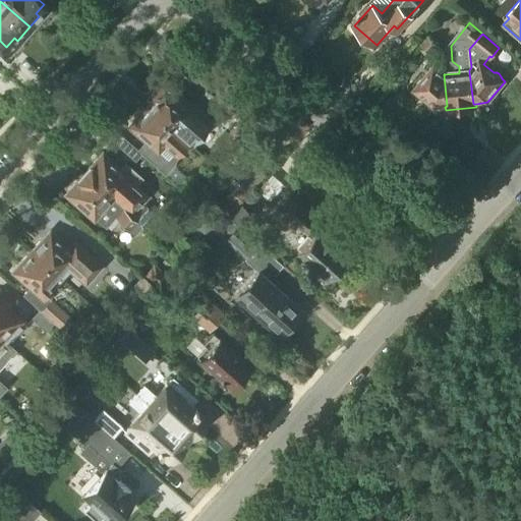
[(427,37),(420,44),(431,53),(438,45),(427,37)]
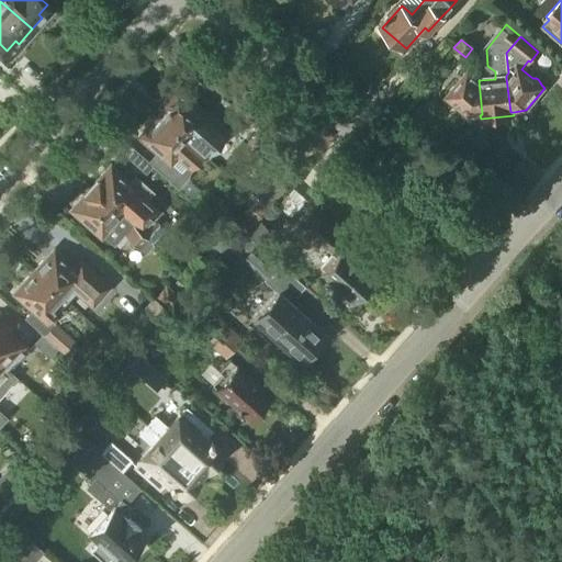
[(479,115),(480,115),(482,114),(479,80),(468,71),(446,99),(469,116),(479,115)]
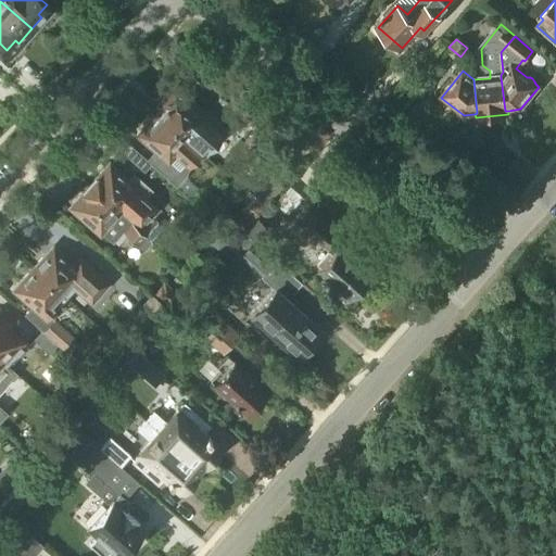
[(164,109),(158,116),(185,140),(202,155),(205,159),(209,154),(209,144),(201,138),(200,128),(206,121),(200,115),(173,91),(160,105),(164,109)]
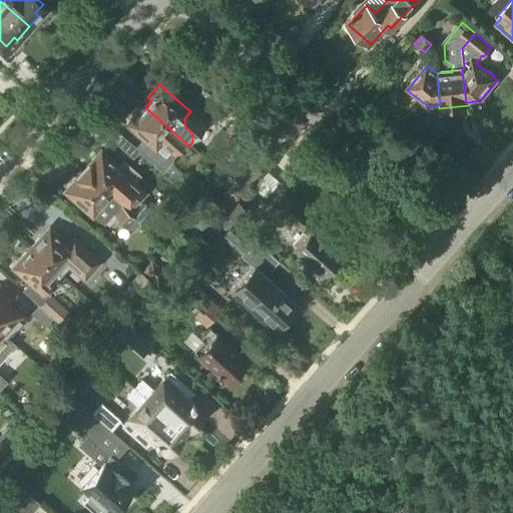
[(128,126),(143,138),(135,147),(162,172),(171,163),(172,157),(186,143),(170,129),(145,107),(128,126)]
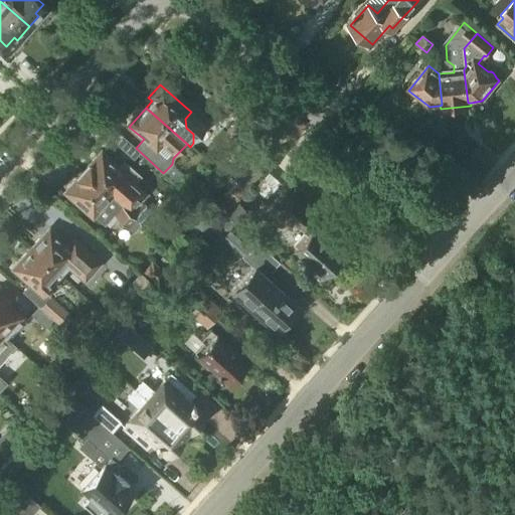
[(83,174),(140,222),(151,210),(141,200),(146,195),(127,178),(126,177),(101,154),(83,173),(83,174)]
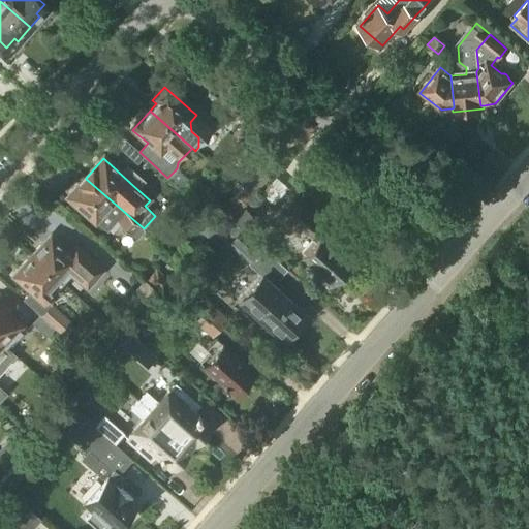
[(229,179),(240,188),(240,189),(242,191),(261,169),(248,158),(229,179)]
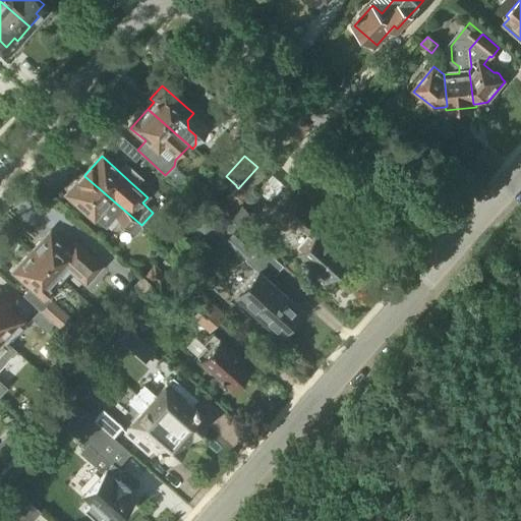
[(282,210),(297,224),(311,236),(294,255),(325,283),(347,258),(335,248),(339,244),(321,227),(319,228),(305,216),(289,200),(294,194),(272,175),(257,190),(281,211),(282,210)]
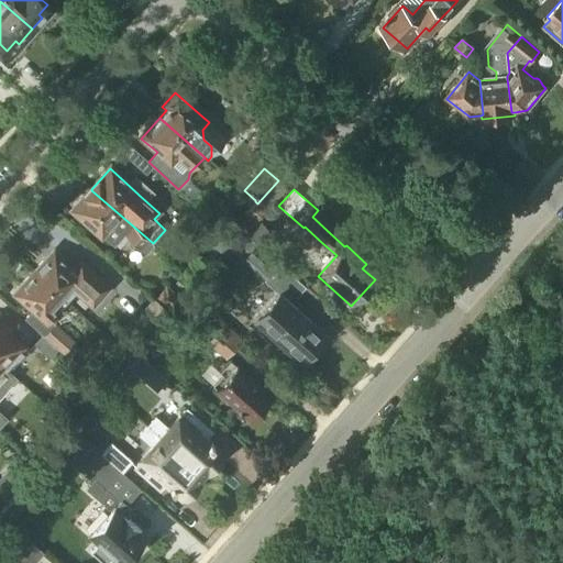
[(73,210),(100,235),(113,246),(124,235),(145,254),(154,245),(153,243),(91,190),(73,210)]
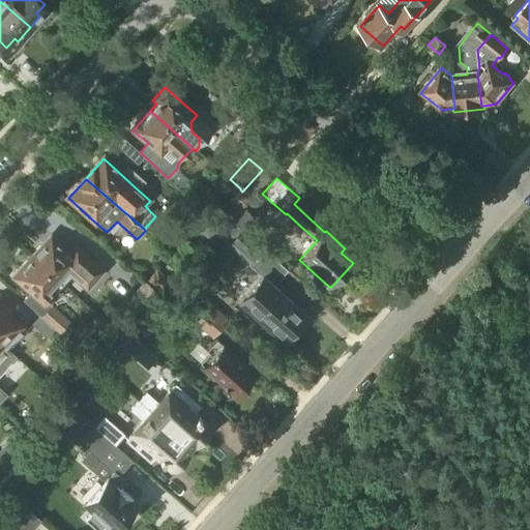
[(240,188),(229,202),(239,211),(251,199),(242,192),(240,189),(240,188)]
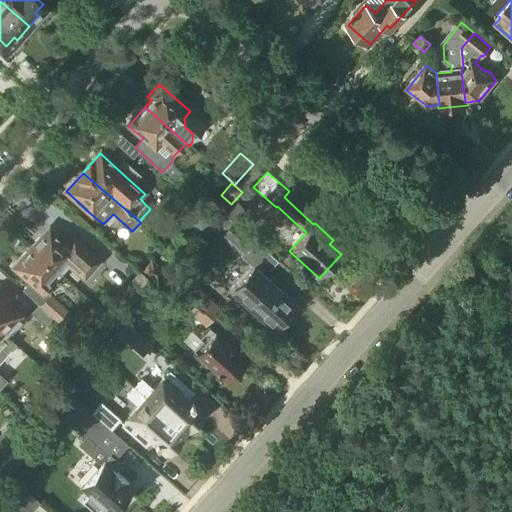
[(226,214),(239,225),(250,213),(236,202),(226,214)]
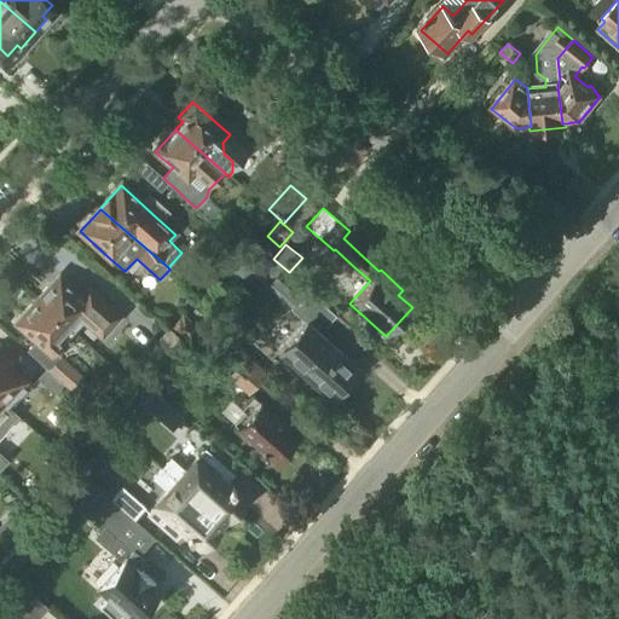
[(256,246),(235,271),(249,283),(271,258),(256,246)]
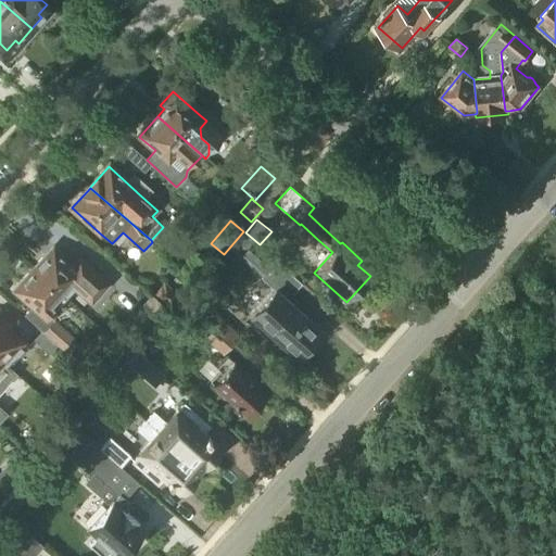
[(254,242),(240,257),(262,277),(276,262),(254,242)]
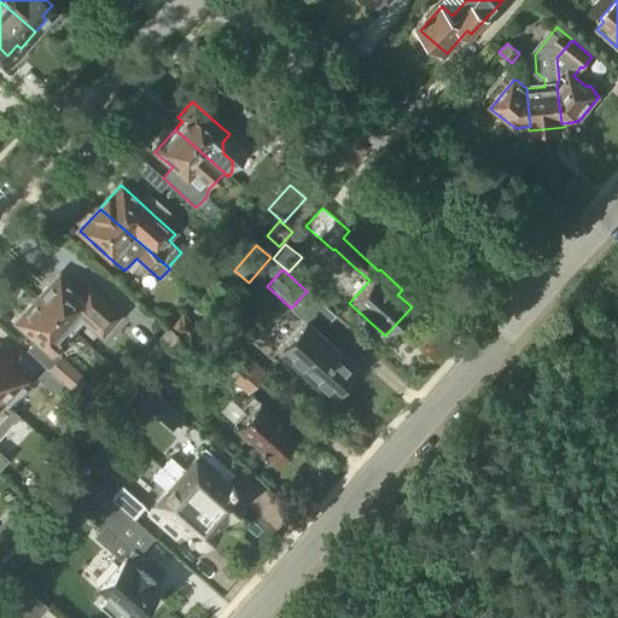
[(58,275),(38,299),(68,327),(80,314),(101,333),(117,315),(88,290),(82,297),(58,275)]
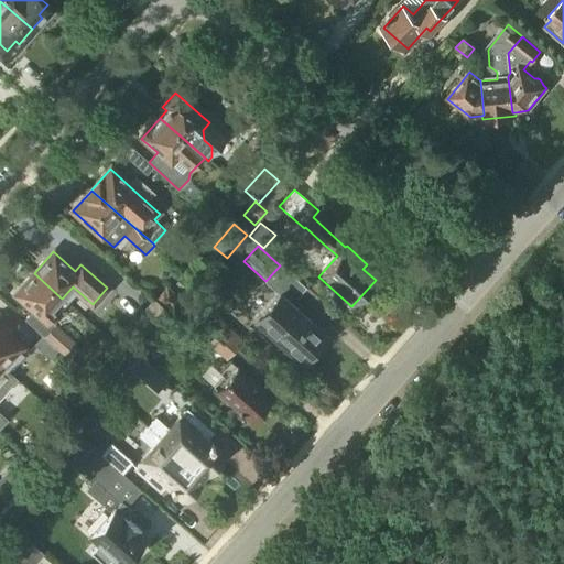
[(42,336),(58,350),(64,355),(75,343),(50,321),(55,314),(52,310),(62,299),(34,273),(15,293),(34,310),(24,320),(42,336)]
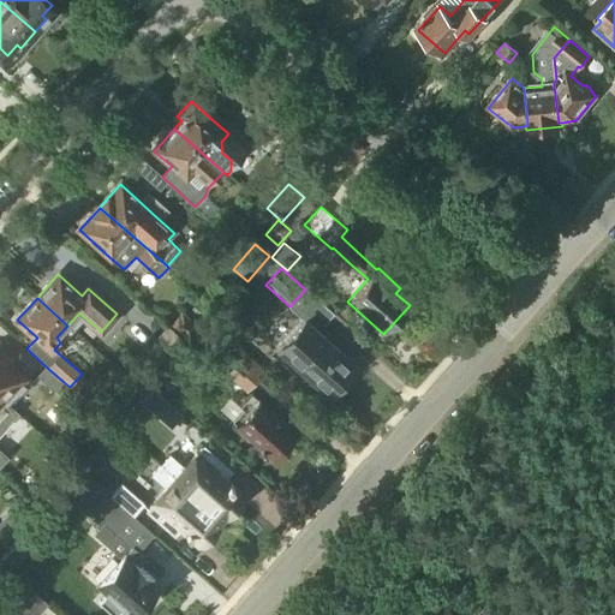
[(345,322),(350,316),(344,310),(338,316),(345,322)]
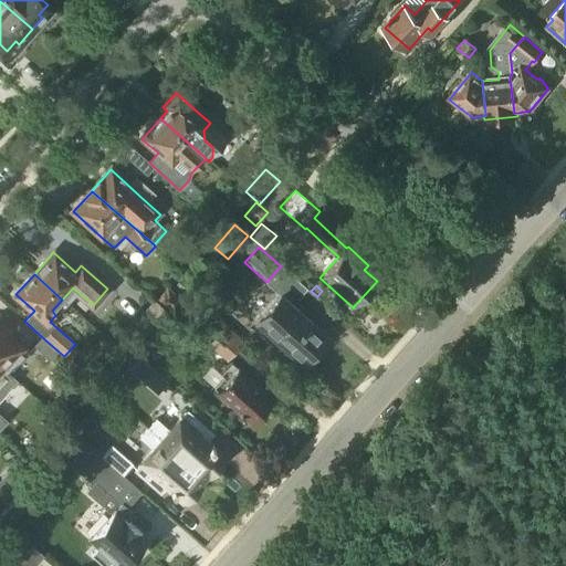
[(176,314),(186,303),(168,287),(157,299),(176,314)]
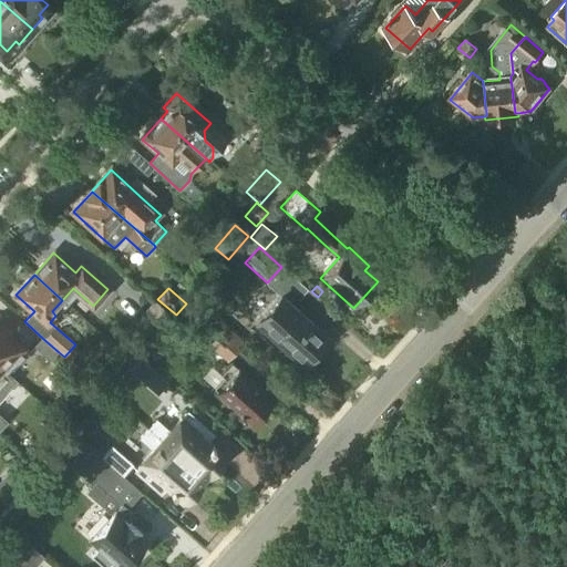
[(325,340),(328,336),(280,294),(255,321),(303,364),(307,360),(311,363),(328,343),(325,340)]
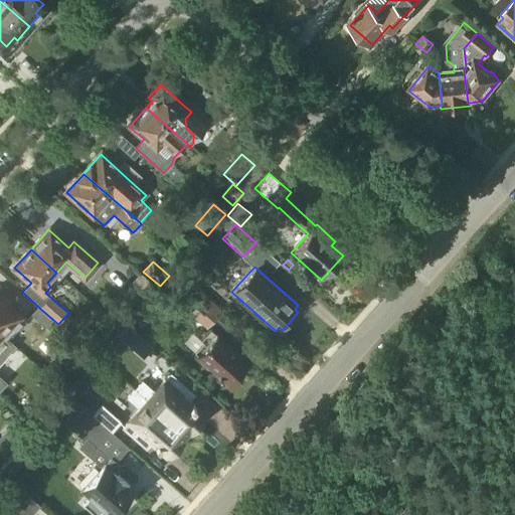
[(122,294),(139,310),(158,289),(140,274),(122,294)]
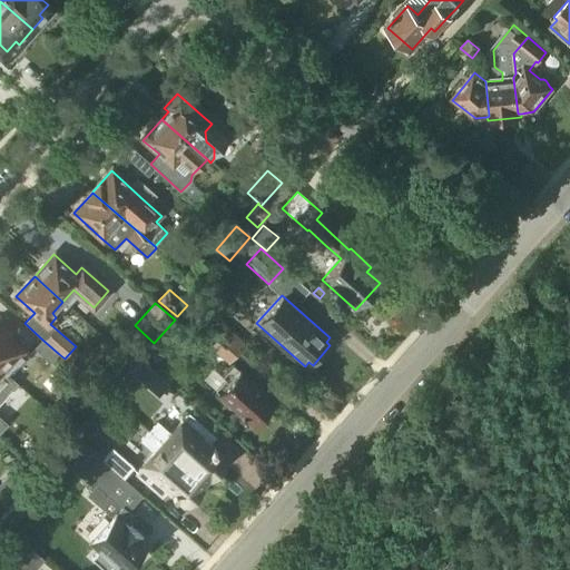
[(226,327),(209,347),(228,365),(246,344),(226,327)]
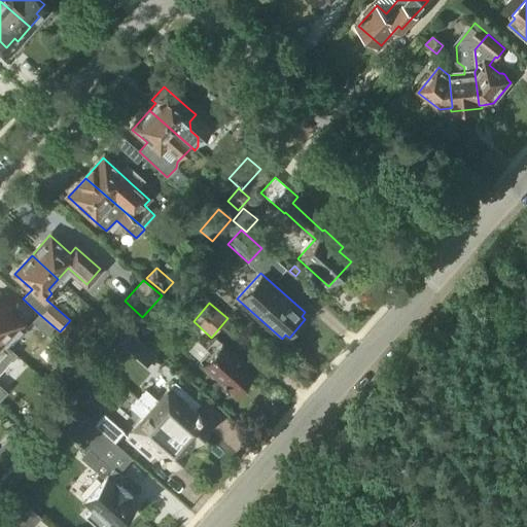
[(0,340),(1,342),(8,332),(16,340),(27,328),(0,305),(0,340)]
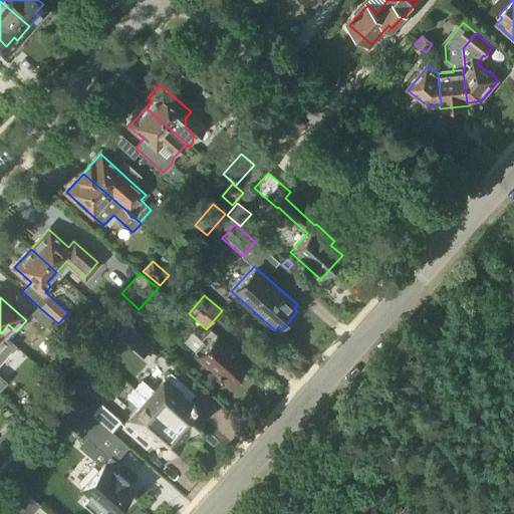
[(136,311),(129,304),(113,319),(120,326),(136,311)]
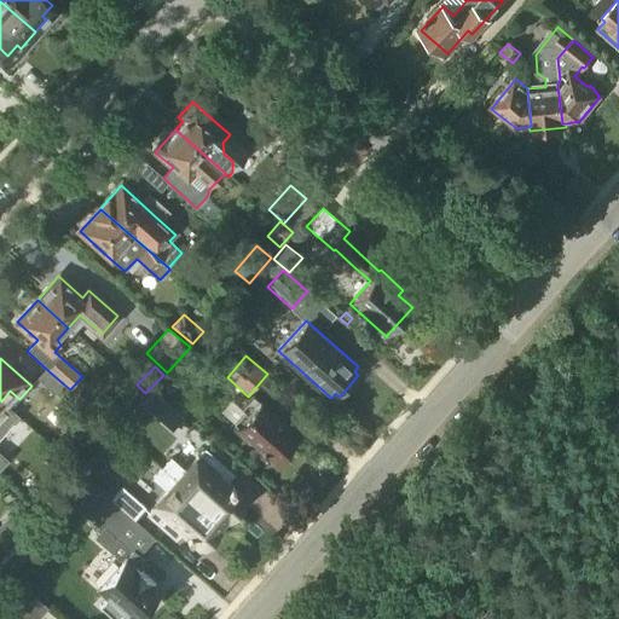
[(55,394),(64,385),(46,369),(36,379),(55,394)]
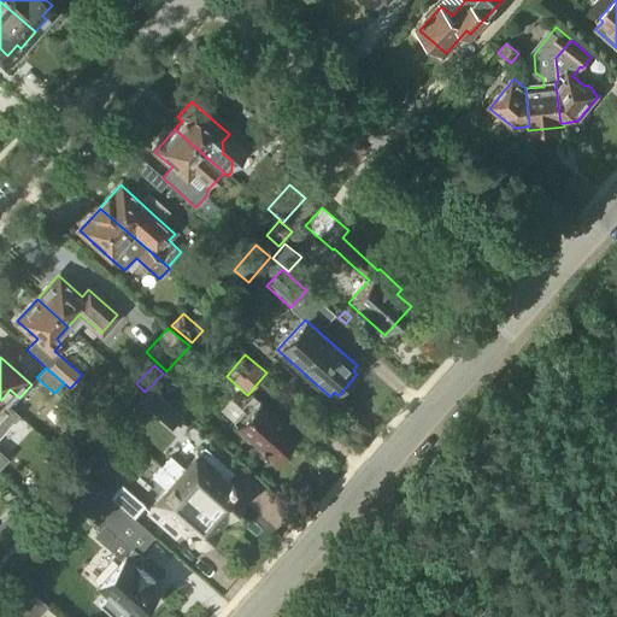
[(183,380),(166,380),(166,391),(183,391),(183,380)]
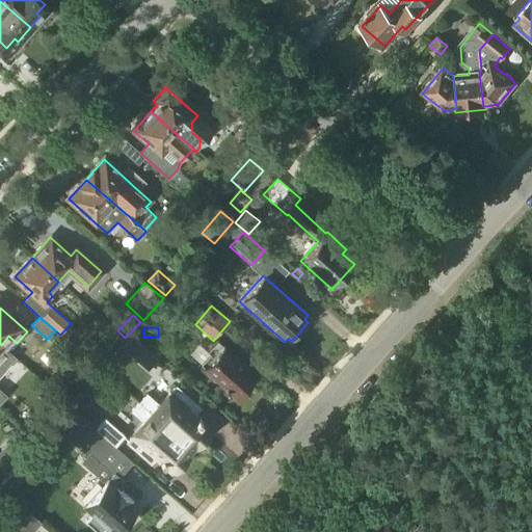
[(142,343),(133,335),(123,346),(133,354),(142,343)]
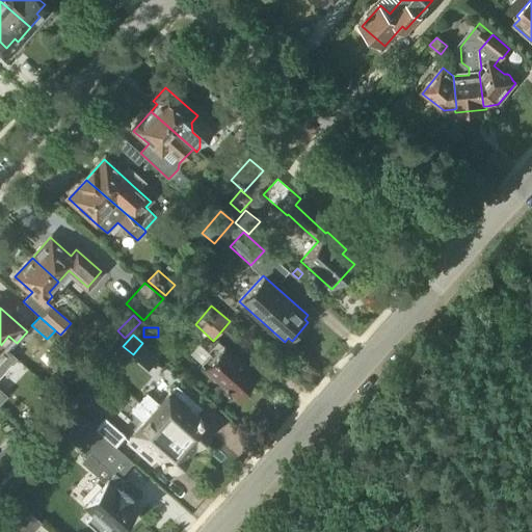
[(204,367),(234,395),(254,373),(245,366),(246,365),(233,352),(232,353),(217,340),(207,350),(213,356),(204,367)]
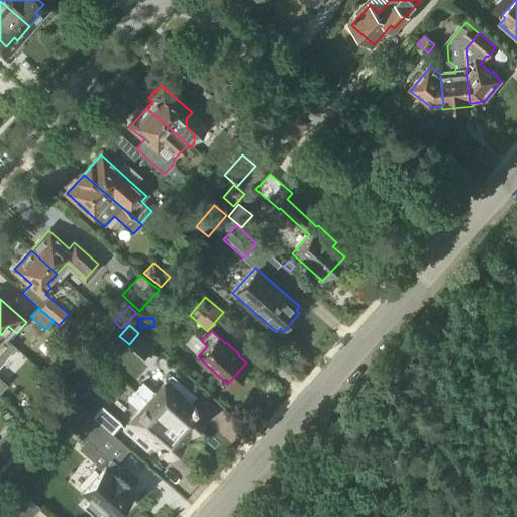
[(0,350),(3,353),(11,344),(1,335),(0,333),(0,350)]
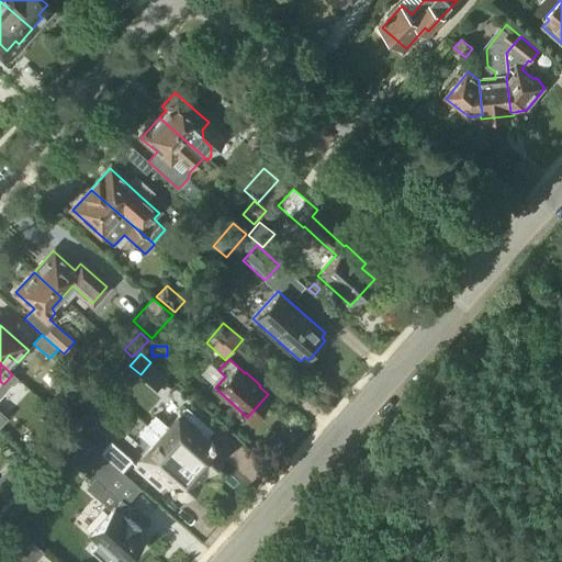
[(169,426),(156,415),(141,433),(154,444),(135,464),(154,481),(159,473),(170,483),(170,484),(173,487),(173,486),(182,494),(186,491),(187,493),(198,480),(197,479),(208,465),(210,467),(221,454),(218,452),(222,450),(213,442),(213,441),(210,438),(210,439),(199,429),(205,423),(187,406),(169,426)]
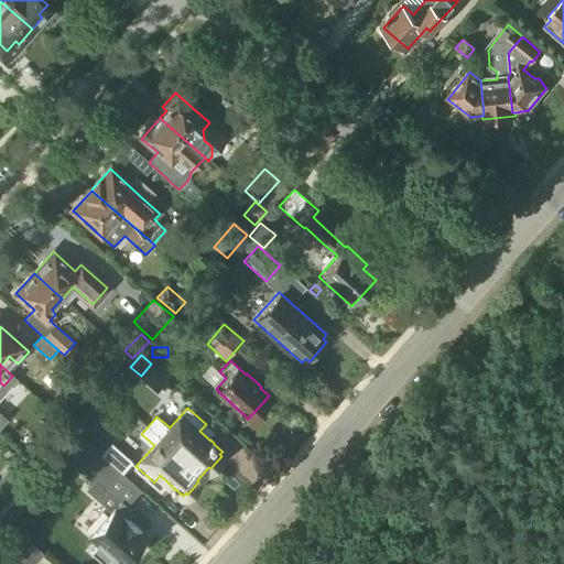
[(53,455),(68,468),(87,446),(73,434),(53,455)]
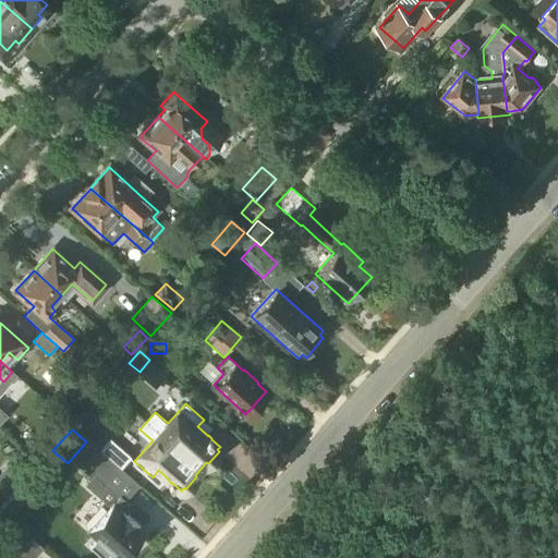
[(110,438),(100,450),(119,468),(121,469),(131,457),(110,438)]
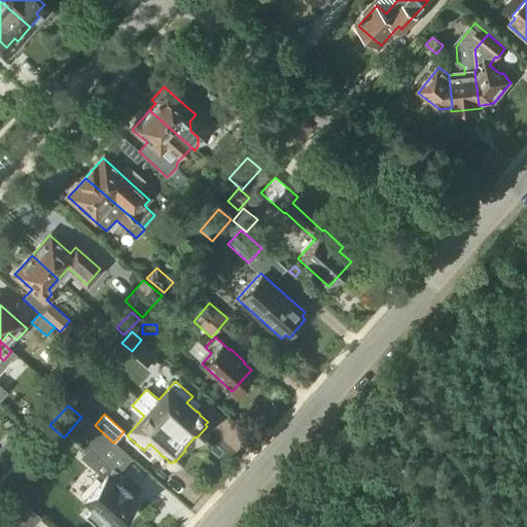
[(70,432),(89,448),(98,457),(112,442),(95,425),(85,417),(70,432)]
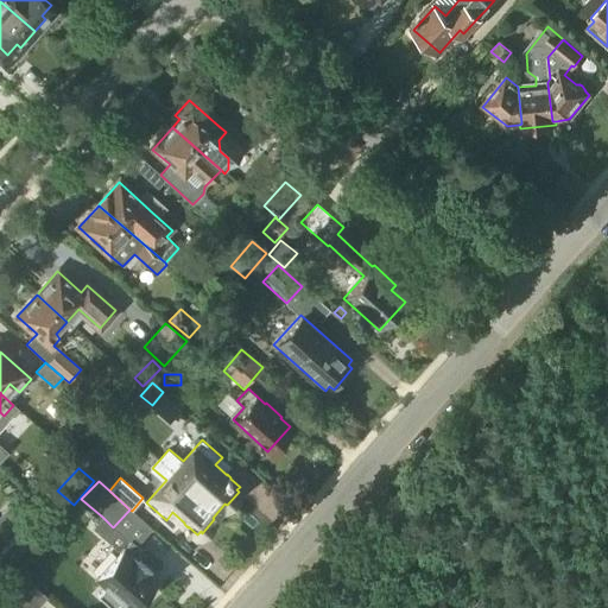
[(93,527),(120,552),(99,576),(108,584),(99,595),(112,607),(115,607),(124,600),(132,607),(133,607),(157,582),(151,576),(152,574),(135,558),(143,551),(130,539),(127,540),(113,527),(102,517),(93,527)]
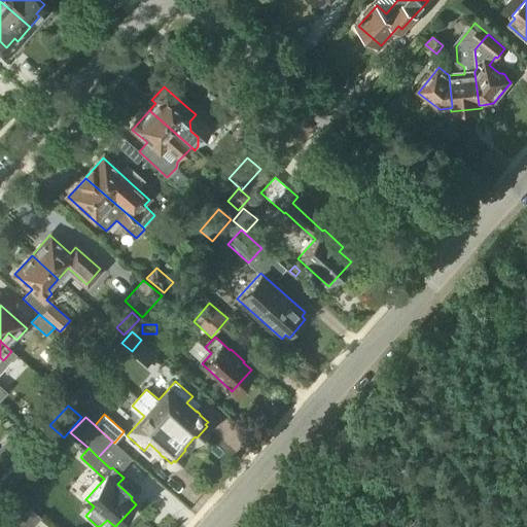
[(0,512),(0,514),(14,526),(32,526),(40,518),(15,495),(0,512)]
